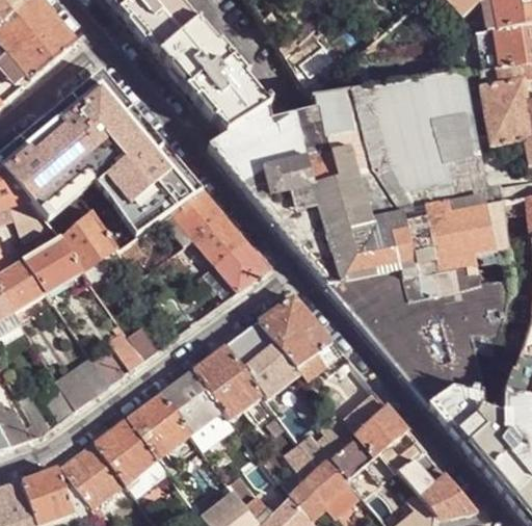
[(26,0),(0,21),(0,43),(26,73),(30,78),(76,41),(40,0),(26,0)]
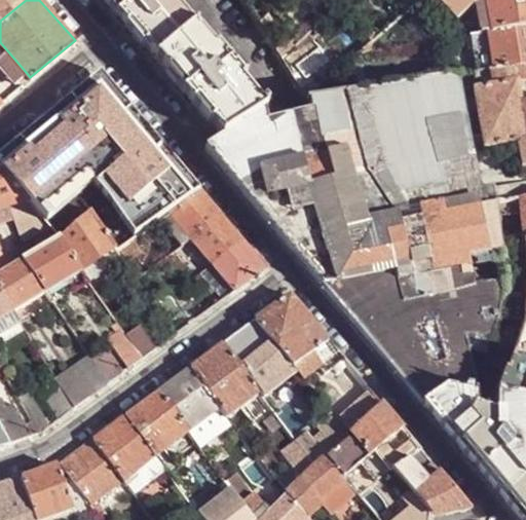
[(0,0),(0,21),(26,0),(0,0)]
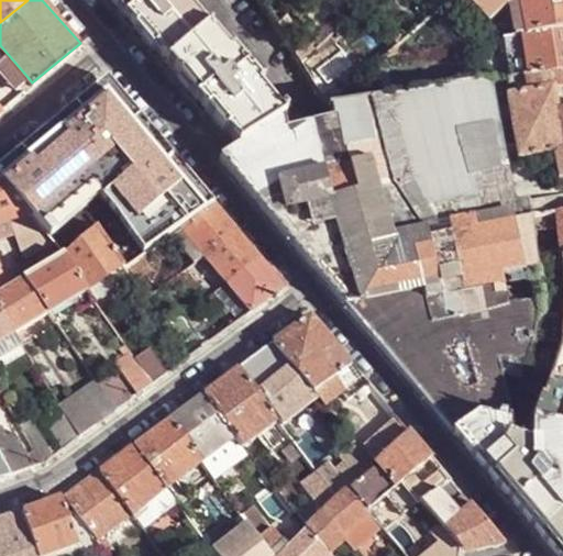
[(205,107),(210,103),(240,139),(280,111),(258,82),(262,79),(238,52),(232,46),(230,48),(208,23),(189,0),(120,0),(129,9),(124,12),(135,22),(139,20),(168,58),(199,92),(195,95),(205,107)]
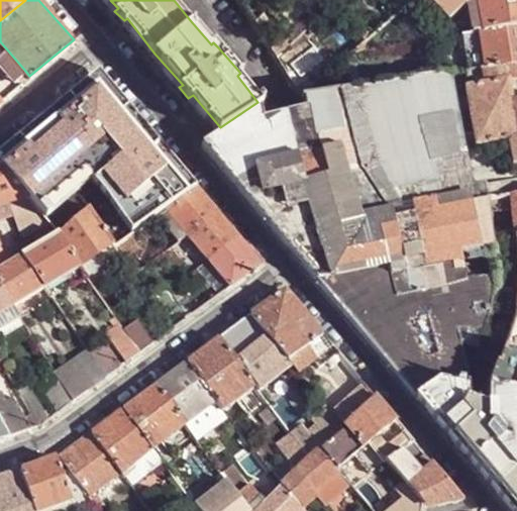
[(264,8),(269,3),(266,0),(248,0),(245,2),(254,16),(264,8)]
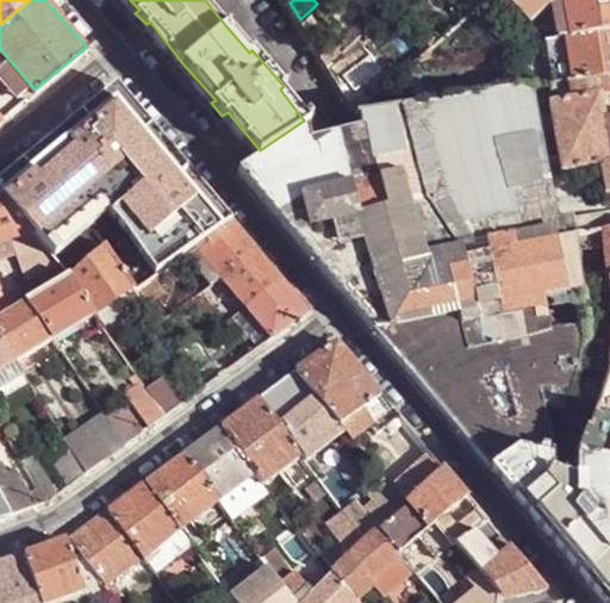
[(508,0),(524,18),(545,0),(508,0)]
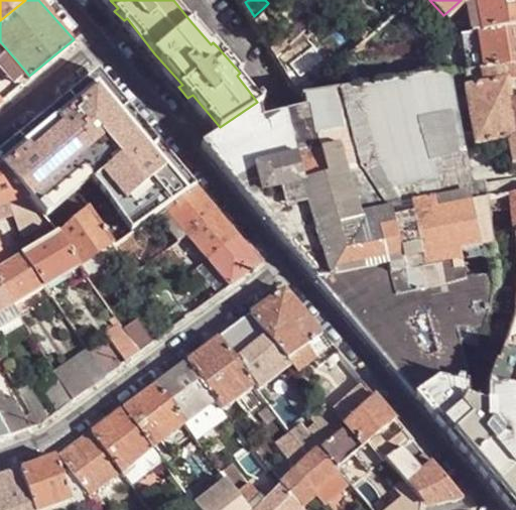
[(480,26),(483,25),(475,0),(467,0),(471,27),(480,26)]
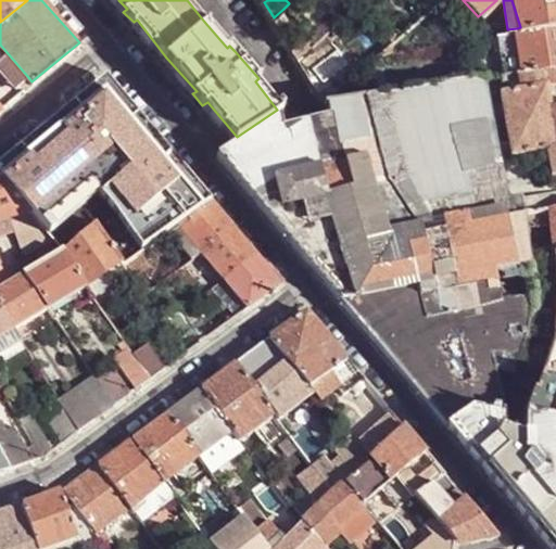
[(512,0),(520,27),(555,21),(555,0),(512,0)]
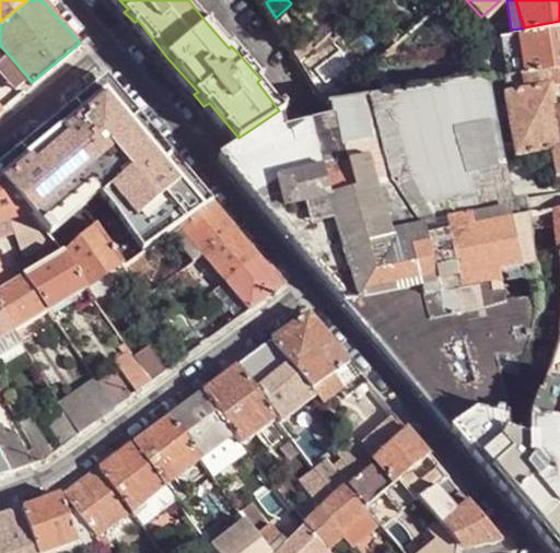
[(286,9),(276,18),(281,26),(291,20),(286,9)]
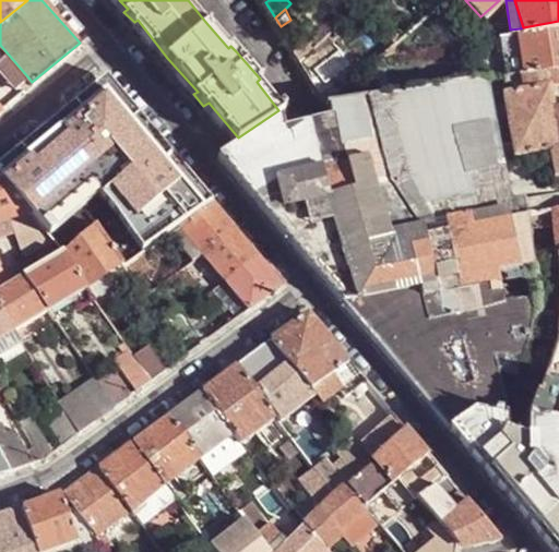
[(558,61),(558,21),(523,27),(520,28),(525,68),(558,61)]
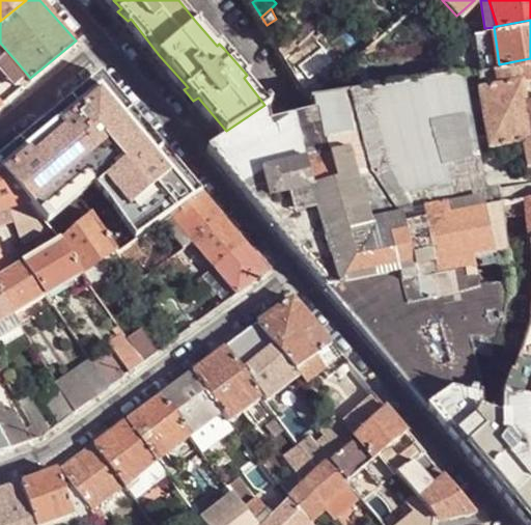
[(481,66),(499,64),(494,27),(484,28),(475,29),(481,66)]
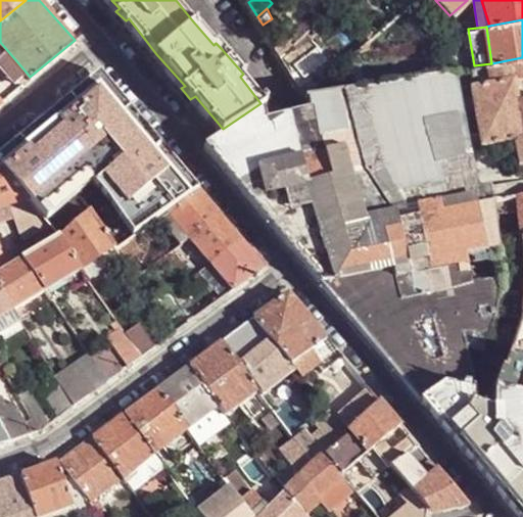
[(280,53),(290,44),(285,39),(276,46),(280,53)]
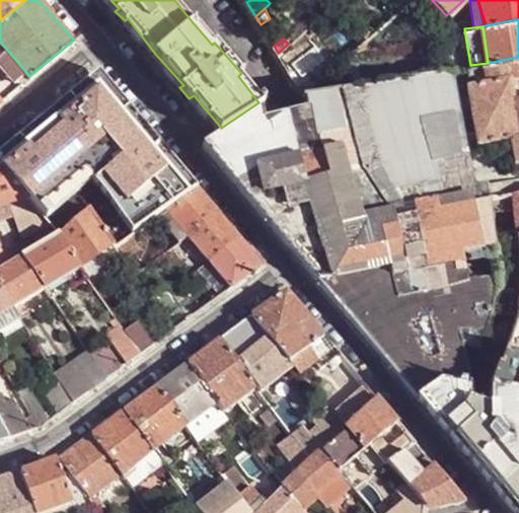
[(25,71),(0,42),(0,64),(15,80),(25,71)]
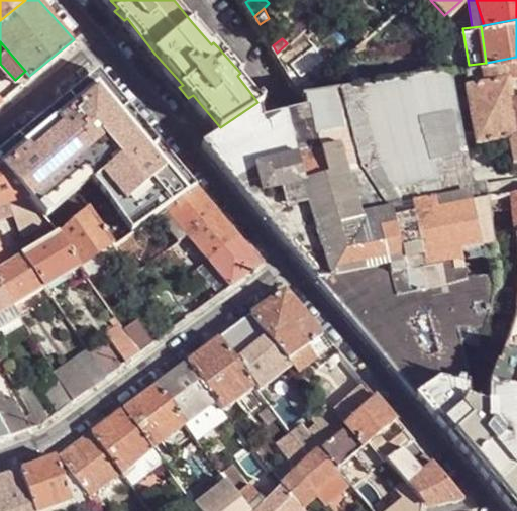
[(221,45),(218,47),(240,73),(241,75),(244,72),(221,45)]
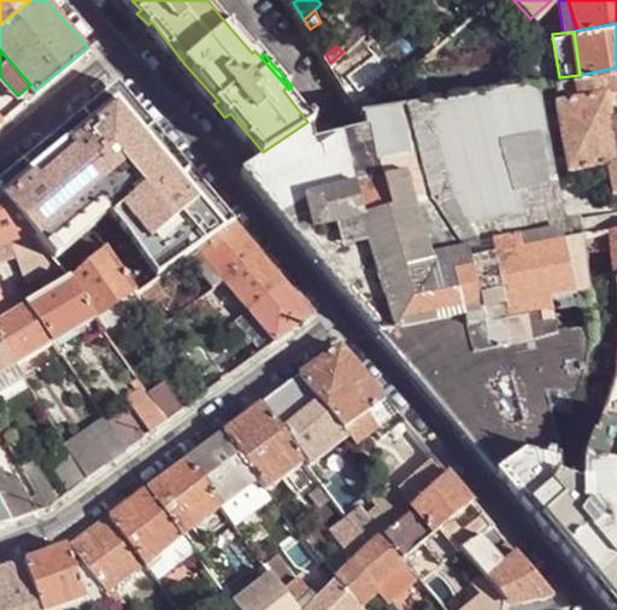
[(616,68),(580,75),(559,77),(554,78),(558,99),(606,91),(616,88),(616,68)]
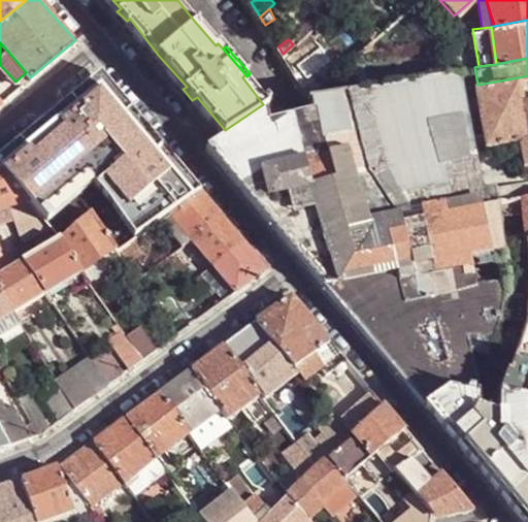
[(11,141),(0,150),(0,167),(6,176),(25,200),(43,224),(55,238),(89,213),(113,247),(116,249),(136,234),(162,216),(171,208),(201,187),(101,68),(11,141)]
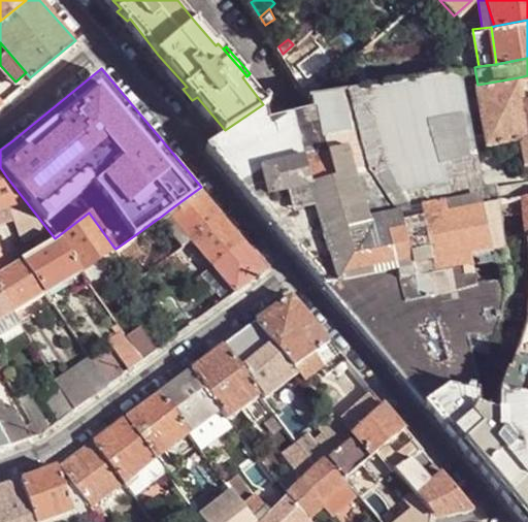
[(426,402),(448,389),(480,391),(484,392),(472,349),(489,352),(490,351),(502,314),(504,298),(507,284),(506,276),(503,242),(498,199),(485,202),(482,186),(458,70),(307,94),(306,95),(308,106),(265,113),(263,104),(225,130),(216,137),(205,142),(316,272),(426,402)]
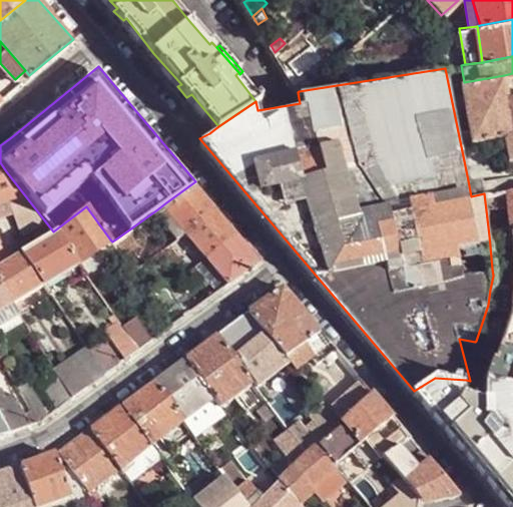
[(19,84),(29,75),(25,70),(15,79),(19,84)]
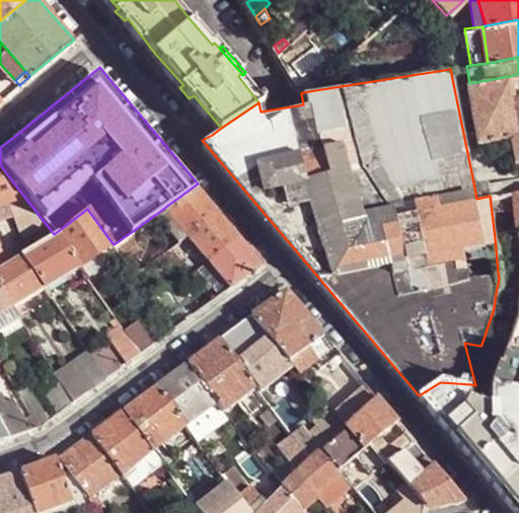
[(518,92),(513,93),(510,76),(469,83),(467,83),(478,141),(512,135),(517,160),(518,159),(518,92)]
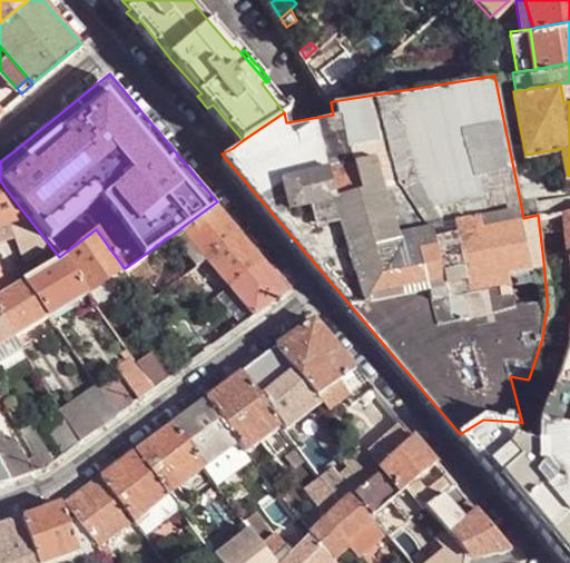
[(0,224),(27,216),(7,190),(0,180),(0,224)]
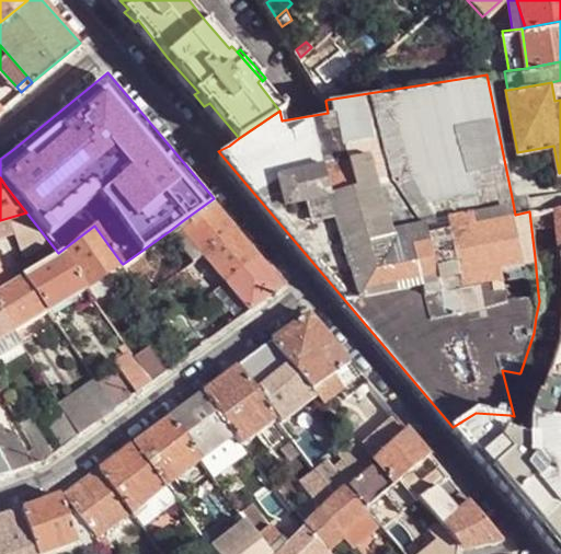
[(515,215),(529,211),(526,194),(512,197),(515,215)]
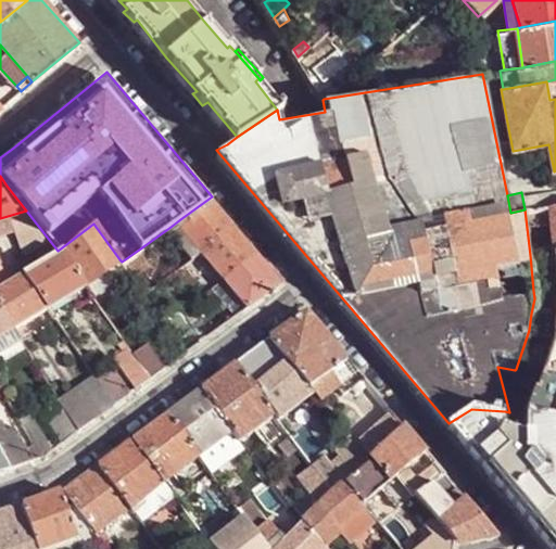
[(235,222),(212,196),(180,219),(203,246),(235,222)]
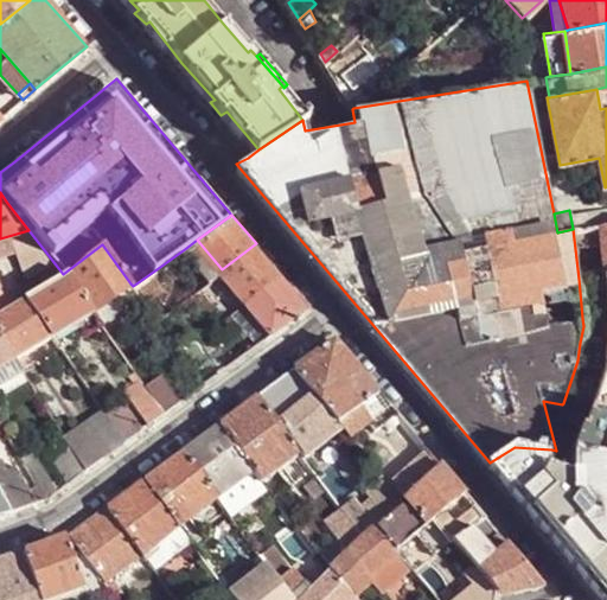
[(601,223),(592,225),(594,240),(602,238),(601,223)]
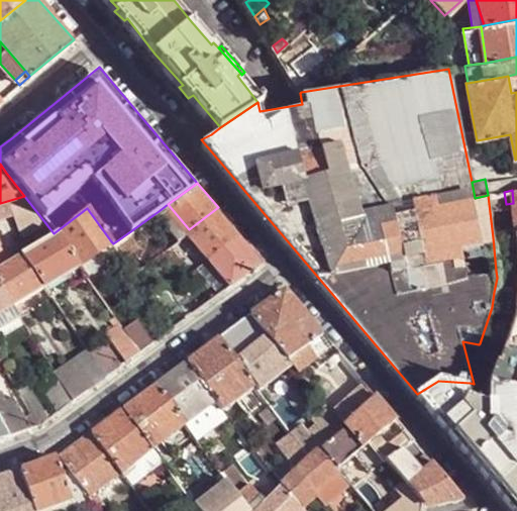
[(24,196),(0,203),(0,212),(10,209),(18,230),(42,219),(24,196)]
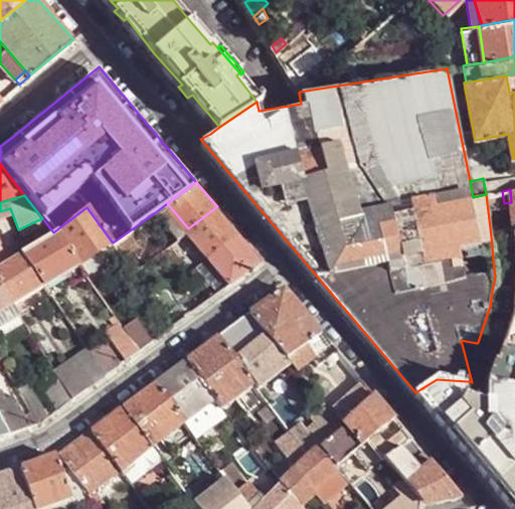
[(188,228),(167,203),(158,210),(179,235),(188,228)]
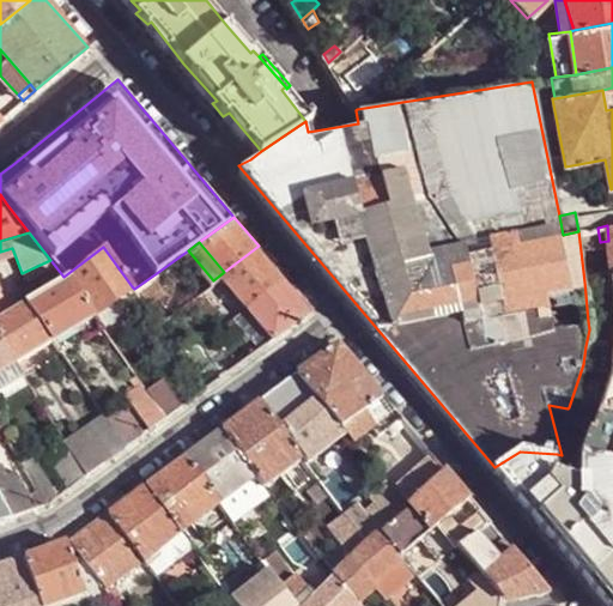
[(285,276),(259,246),(224,272),(249,302),(285,276)]
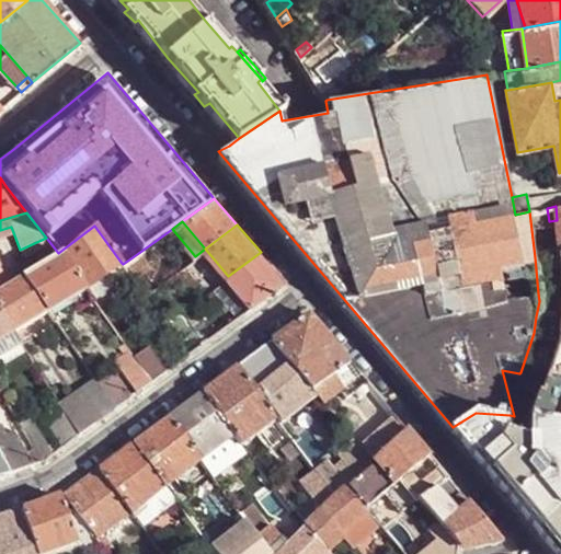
[(58,253),(83,287),(121,262),(94,226),(58,253)]
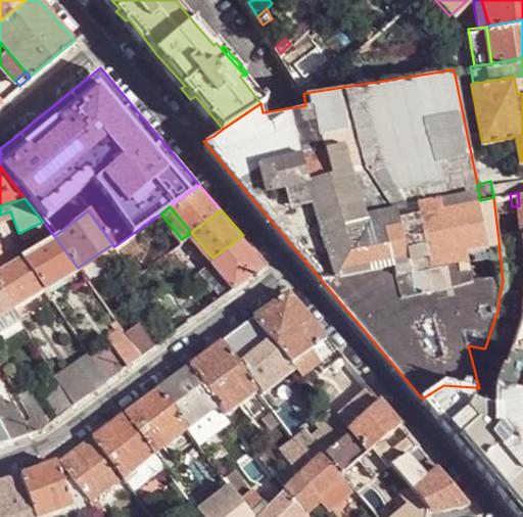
[(135,232),(114,246),(121,254),(122,255),(131,253),(143,244),(135,232)]
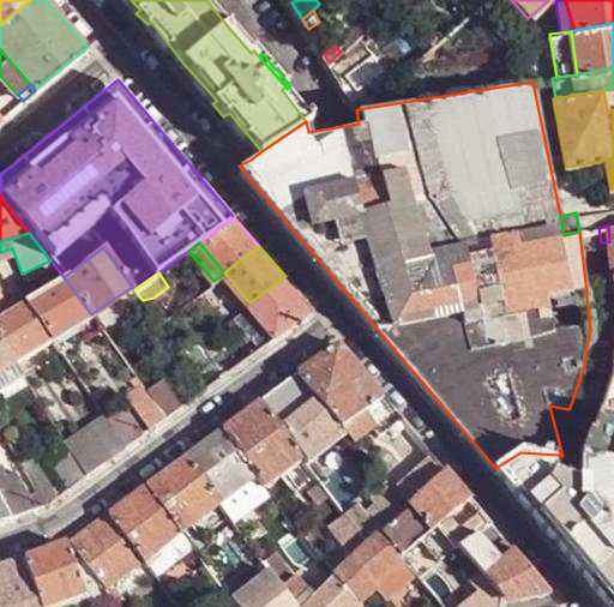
[(312,307),(286,276),(250,302),(276,334),(312,307)]
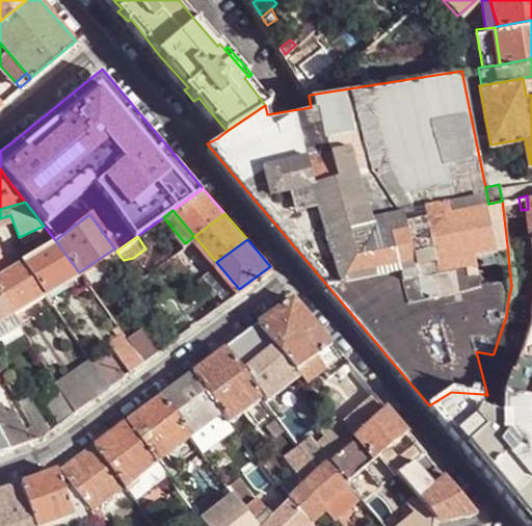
[(44,294),(79,272),(55,240),(19,262),(44,294)]
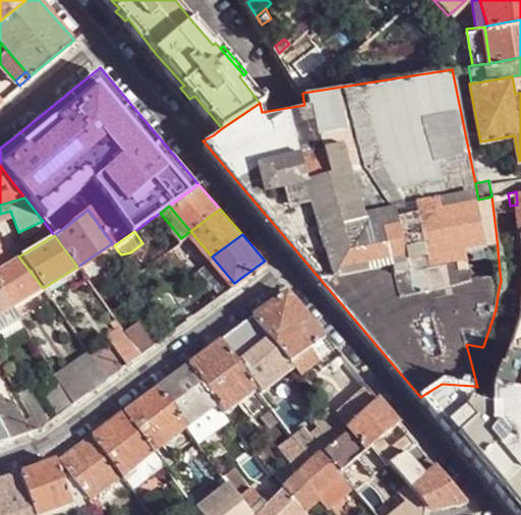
[(85,277),(120,253),(114,245),(112,243),(77,267),(85,277)]
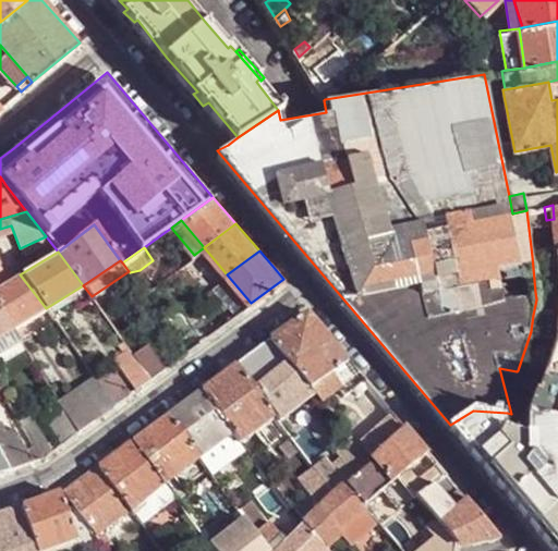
[(0,285),(10,280),(5,266),(0,267),(0,285)]
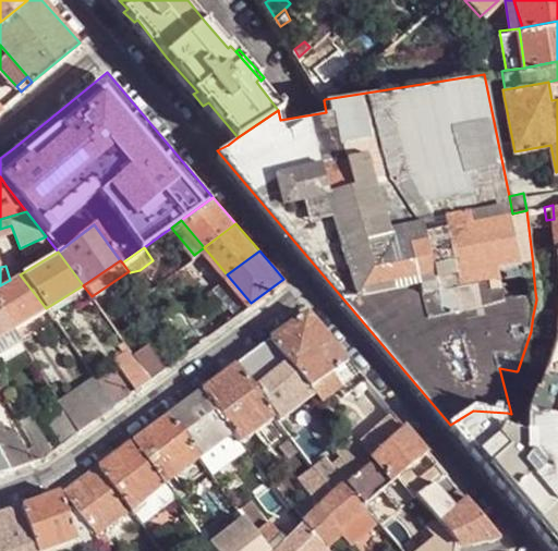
[(46,308),(20,274),(10,280),(0,285),(0,316),(9,330),(46,308)]
